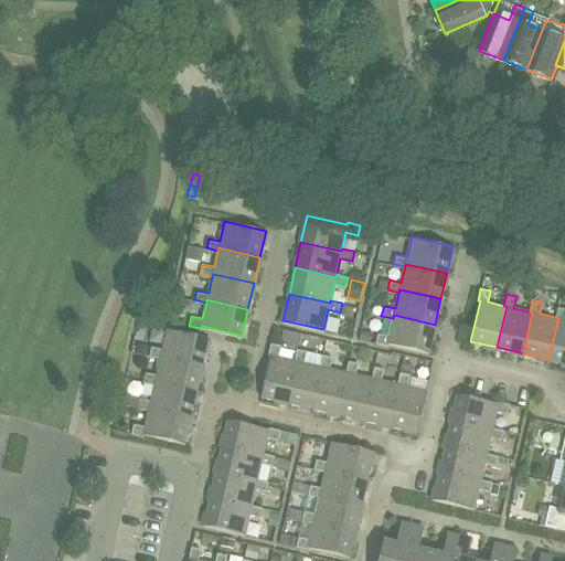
[(352,305),(343,303),(341,309),(341,313),(350,315),(351,311),(352,305)]
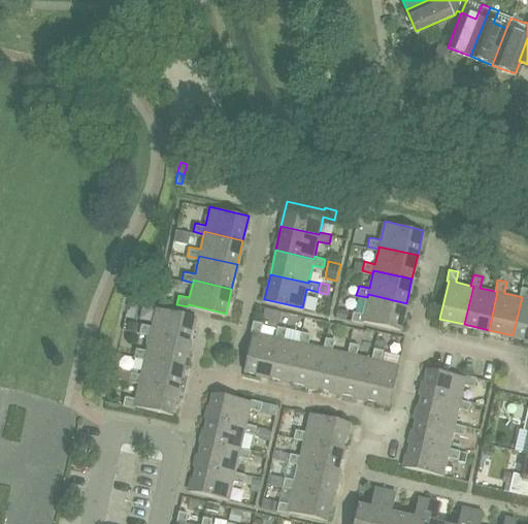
[(522,297),(513,335),(527,338),(527,298),(527,297),(527,287),(522,286),(519,296),(522,297)]
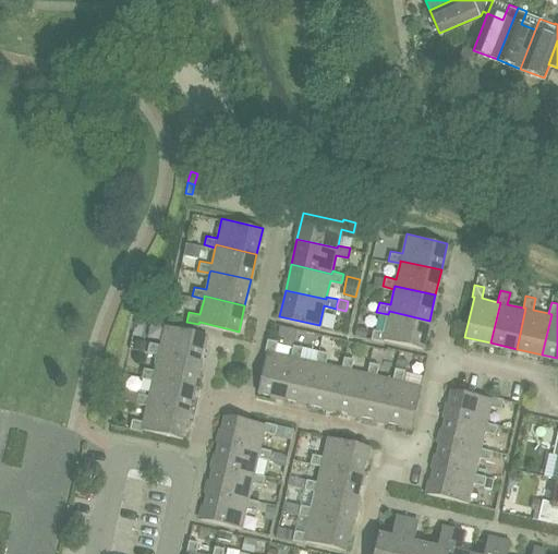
[(423,347),(429,321),(389,311),(388,314),(385,330),(373,327),(371,337),(384,340),(384,338),(423,347)]
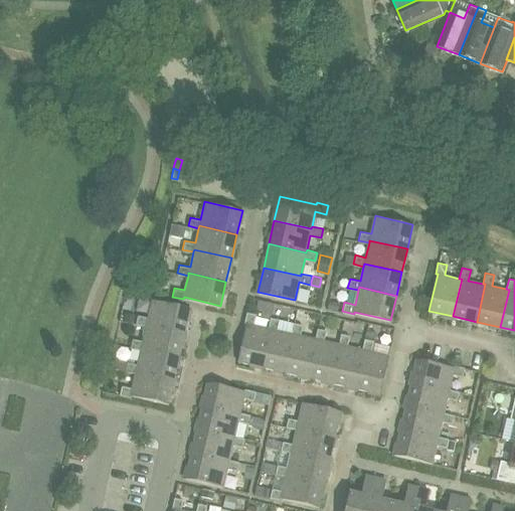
[(274,302),(259,298),(256,306),(263,307),(262,315),(270,317),(274,302)]
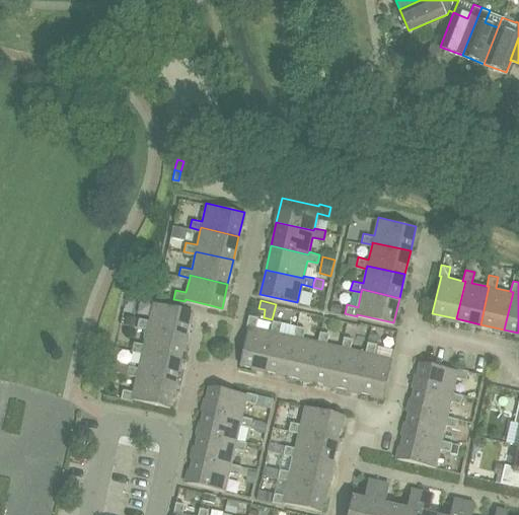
[(148,325),(186,334),(192,309),(153,301),(149,319),(139,316),(137,325),(147,327),(148,325)]
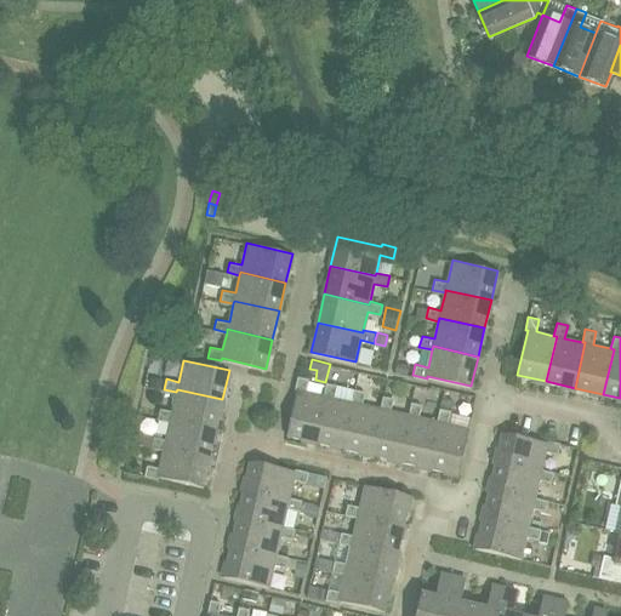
[(408,364),(397,361),(394,371),(406,374),(408,364)]
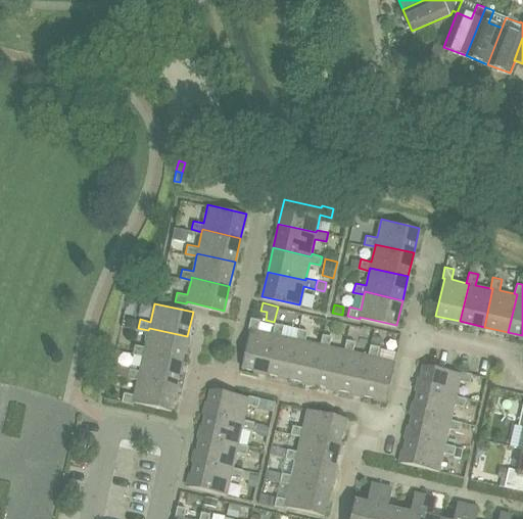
[(137,319),(128,317),(126,324),(135,326),(137,319)]
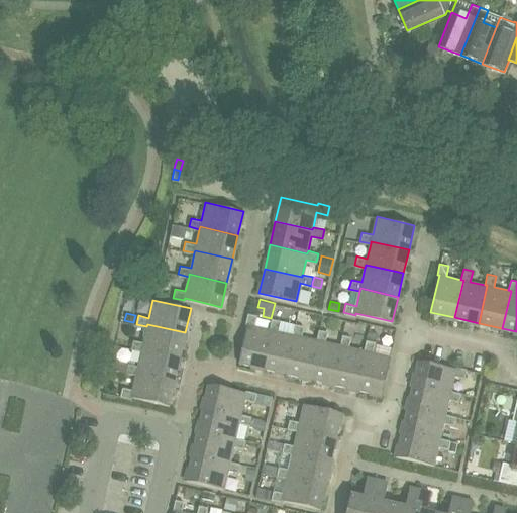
[(272,329),(269,328),(254,325),(256,315),(247,313),(245,324),(247,324),(238,362),(263,367),(272,329)]
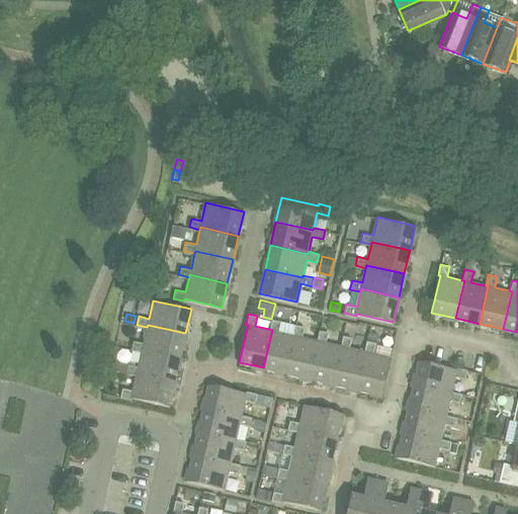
[(295,335),(293,335),(278,331),(280,321),(272,319),(269,329),(272,330),(263,367),(287,373),(295,335)]
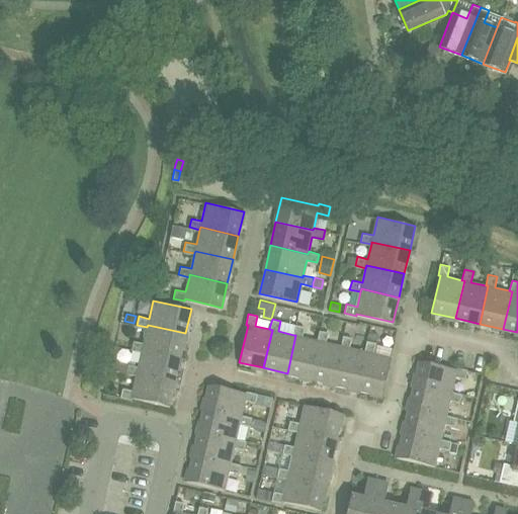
[(320,341),(317,340),(301,337),(305,326),(295,324),(293,335),(295,335),(287,373),(311,378),(320,341)]
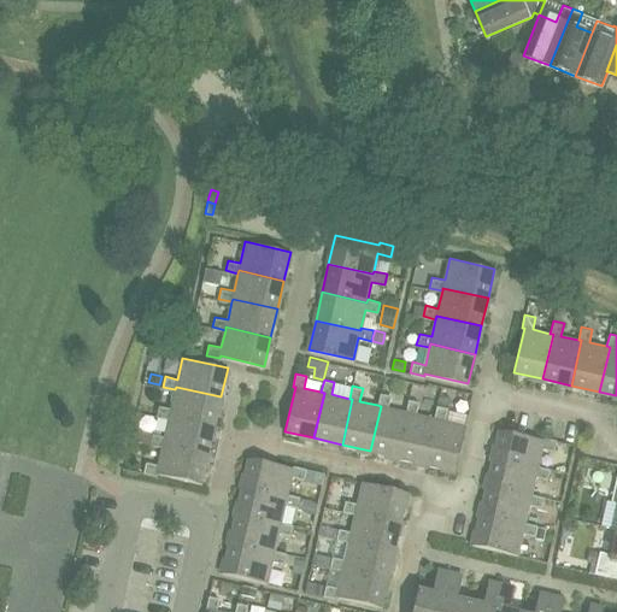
[(215,425),(221,396),(176,387),(175,389),(171,407),(158,405),(156,415),(169,418),(170,415),(215,425)]
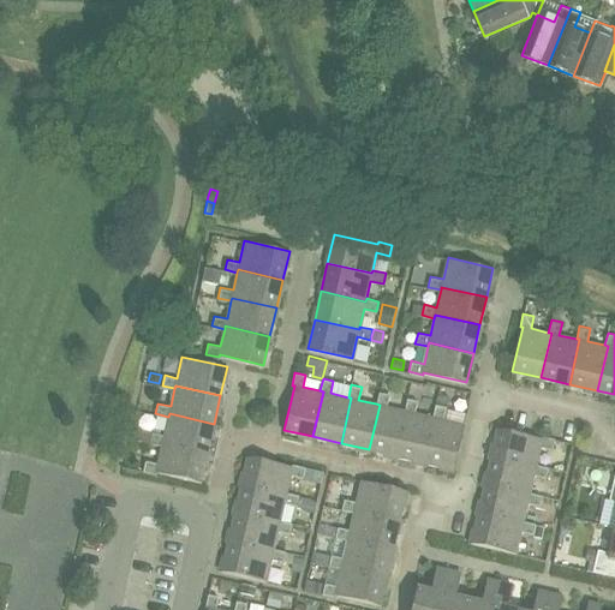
[(407,411),(404,410),(387,406),(389,394),(378,392),(376,404),(380,405),(369,449),(398,455),(407,411)]
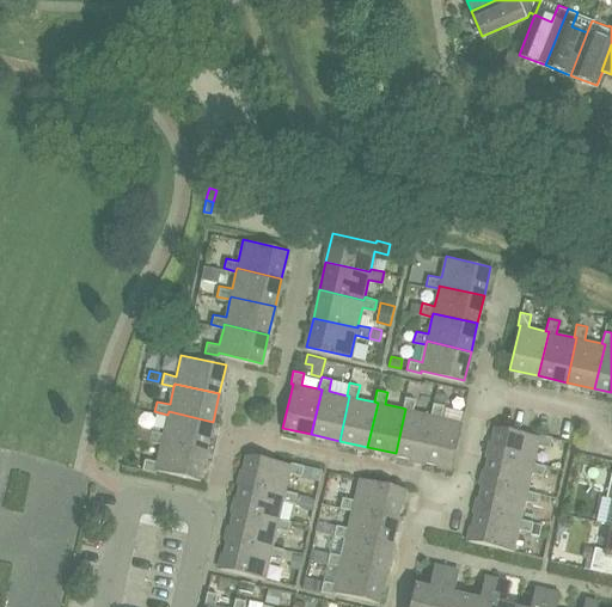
[(433,415),(430,415),(412,410),(416,398),(405,396),(402,408),(405,409),(396,453),(423,460),(433,415)]
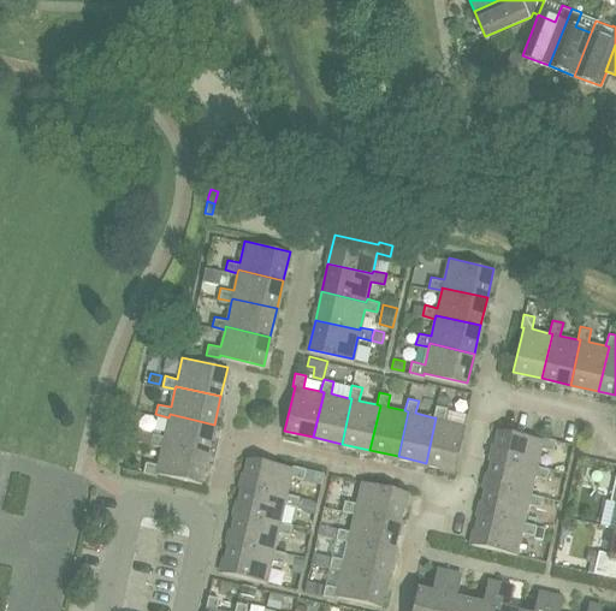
[(436,417),(426,463),(455,469),(466,425),(444,420),(446,407),(436,404),(433,417),(436,417)]
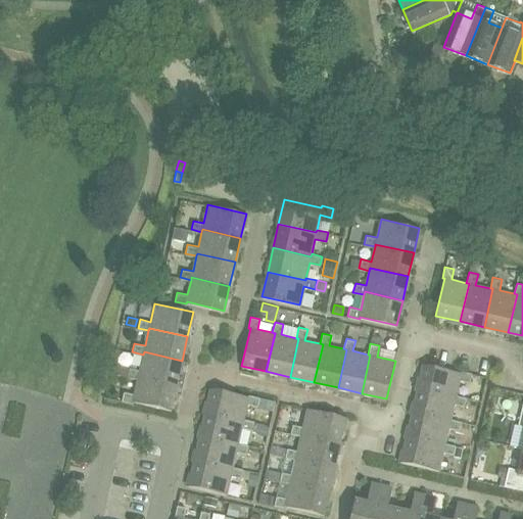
[(177,384),(182,361),(144,351),(143,355),(140,370),(129,367),(127,376),(138,378),(138,376),(177,384)]
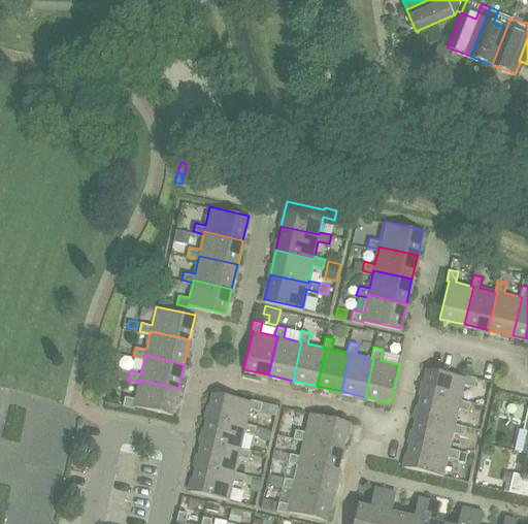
[(113,377),(127,380),(129,370),(116,367),(113,377)]
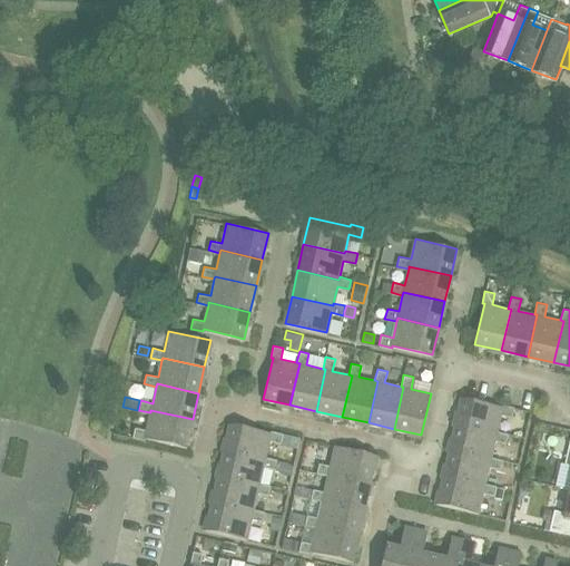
[(495,433),(497,430),(500,413),(512,417),(514,407),(501,403),(501,406),(460,397),(454,423),(495,433)]
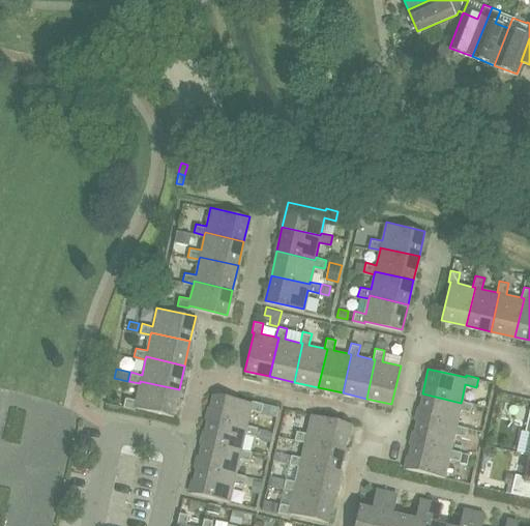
[(173,414),(179,389),(140,381),(140,383),(136,399),(125,396),(123,406),(135,408),(136,406),(173,414)]
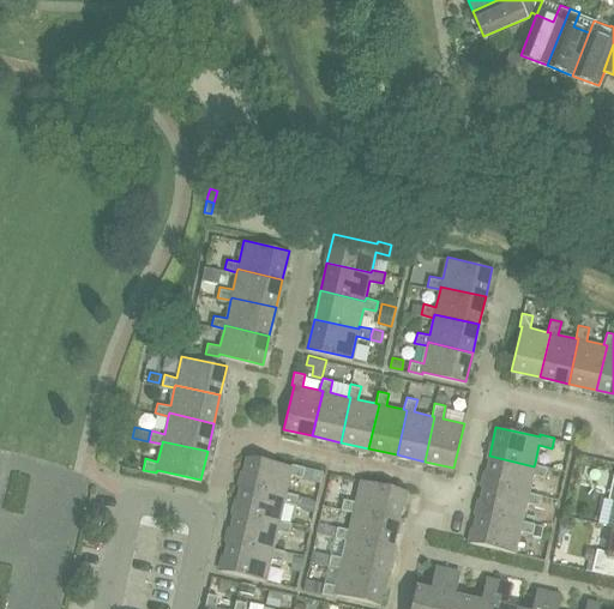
[(284,494),(286,490),(289,474),(302,476),(305,465),(290,463),(290,465),(247,454),(240,483),(284,494)]
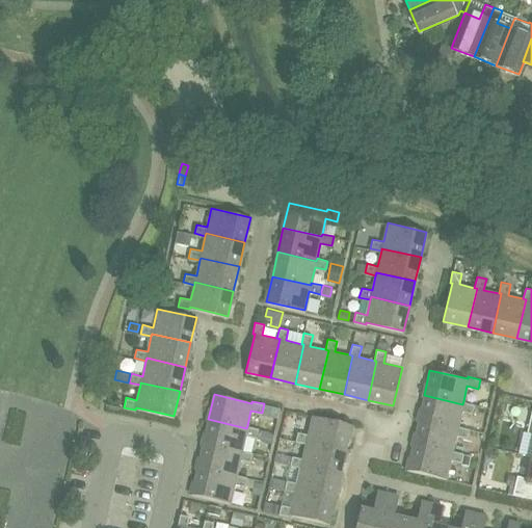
[(474,403),(463,401),(462,404),(424,395),(419,419),(457,428),(457,425),(461,411),(472,413),(474,403)]
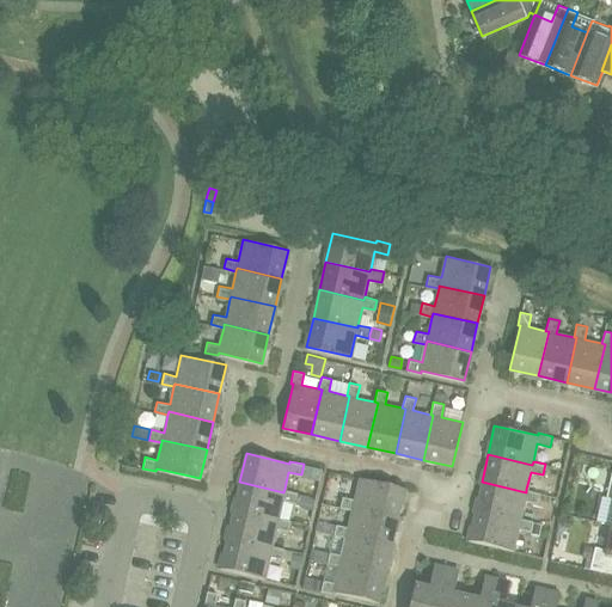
[(304,464),(301,474),(318,478),(320,468),(304,464)]
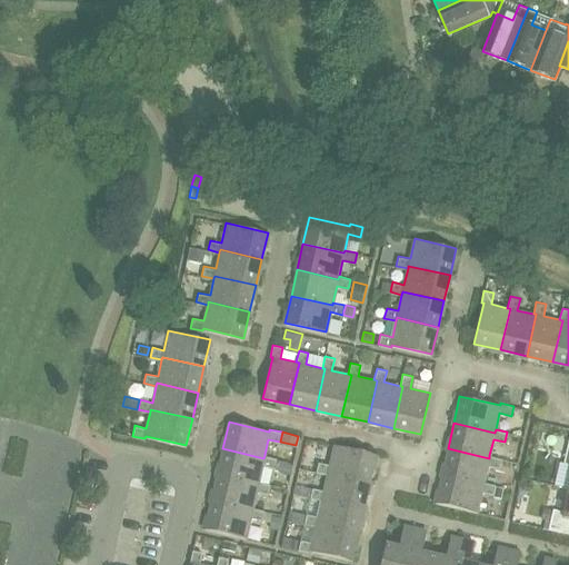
[(328,471),(370,481),(376,453),(335,444),(330,464),(318,462),(316,471),(328,474),(328,471)]
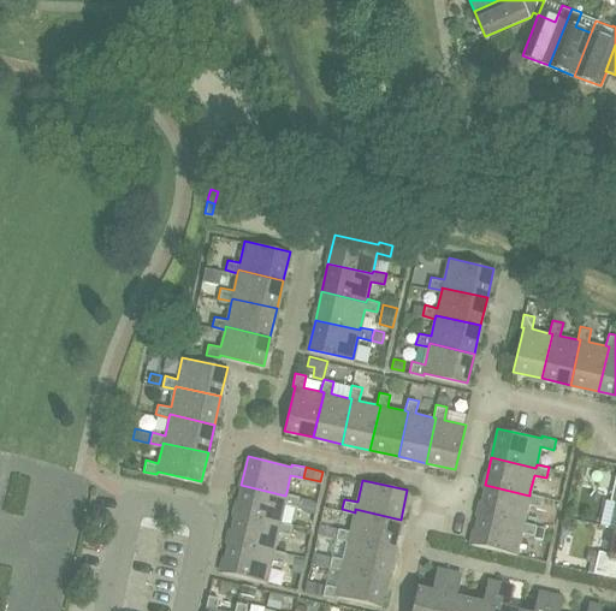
[(298,496),(286,492),(285,496),(241,485),(235,514),(279,523),(280,521),(284,503),(296,505),(298,496)]
